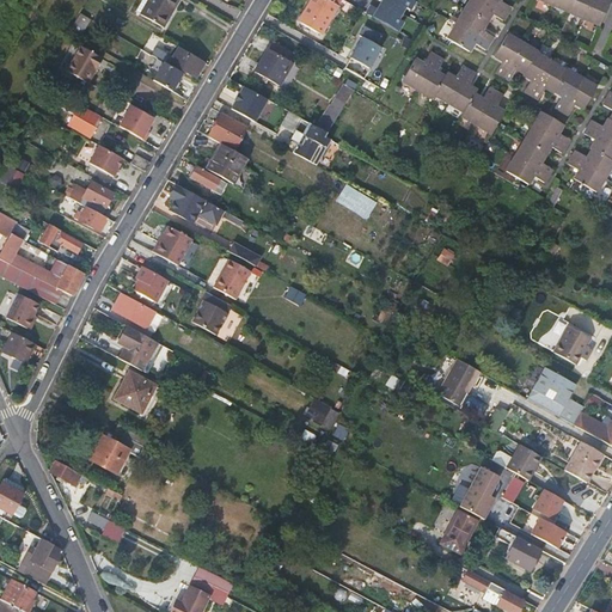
[(177,0),(150,0),(141,16),(163,29),(178,0),(177,0)]
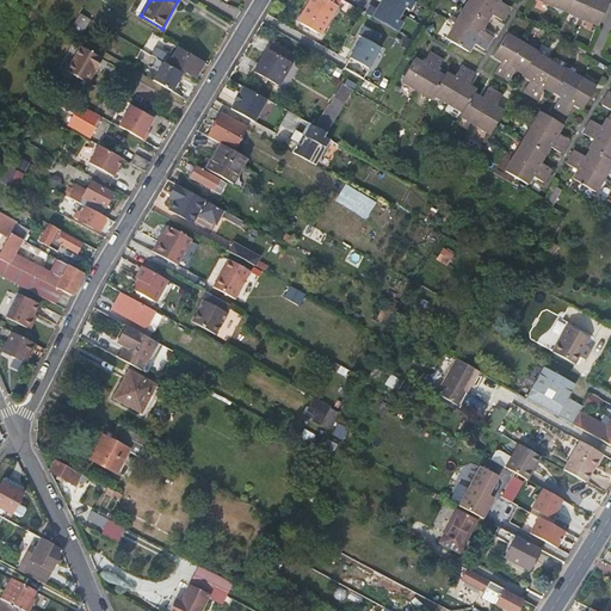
[(298,0),(292,11),(325,29),(337,6),(327,0),(298,0)]
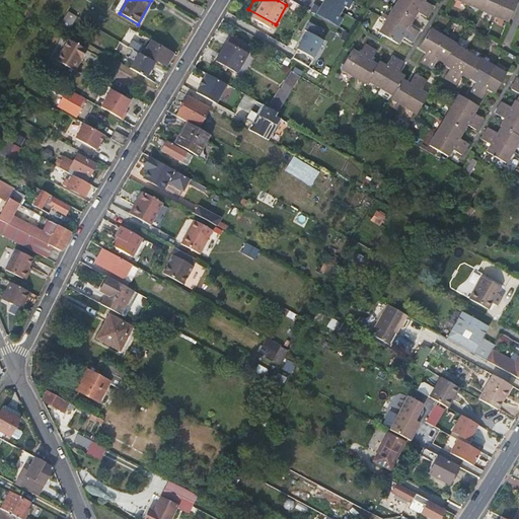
[(316,6),(312,13),(332,25),(339,28),(343,20),(340,17),(345,7),(349,10),(353,2),(353,1),(350,0),(326,0),(321,9),(316,6)]
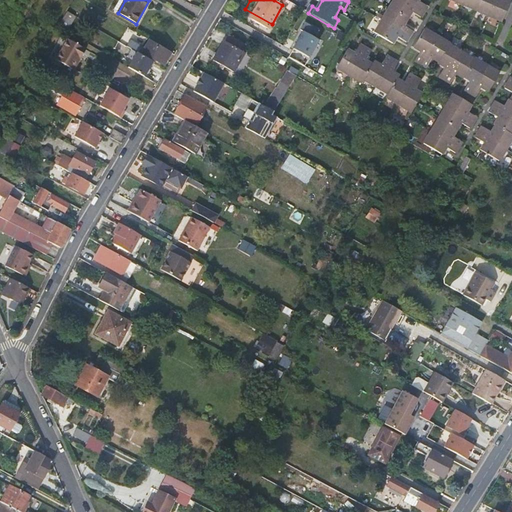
[(423,17),(426,11),(407,0),(394,0),(390,7),(409,18),(414,11),(423,17)]
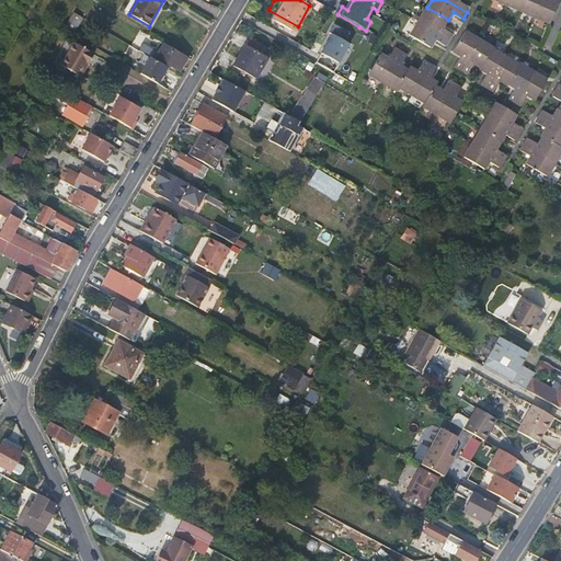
[(446,0),(467,12),(471,6),(461,0),(446,0)]
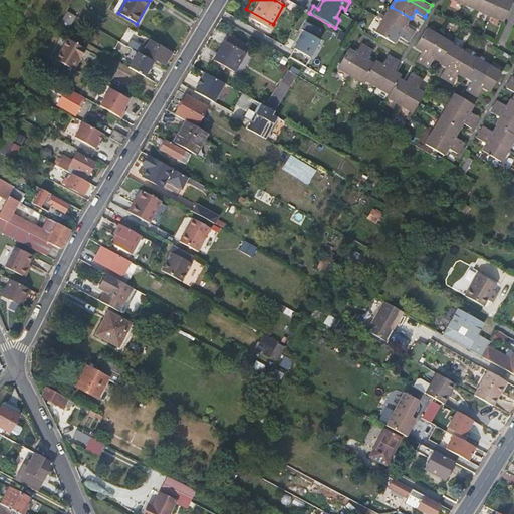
[(466,0),(465,4),(478,10),(482,0),(466,0)]
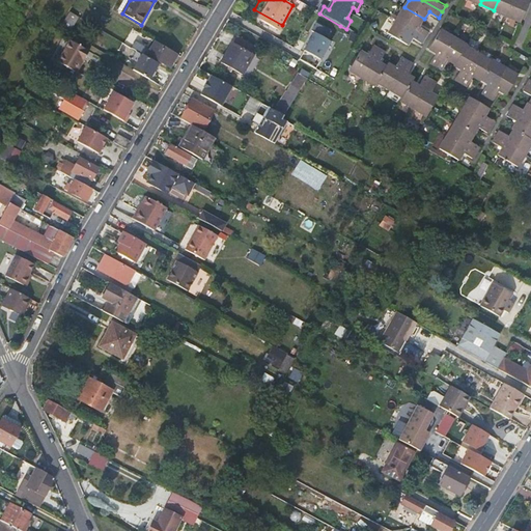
[(498,0),(494,10),(507,16),(513,0),(498,0)]
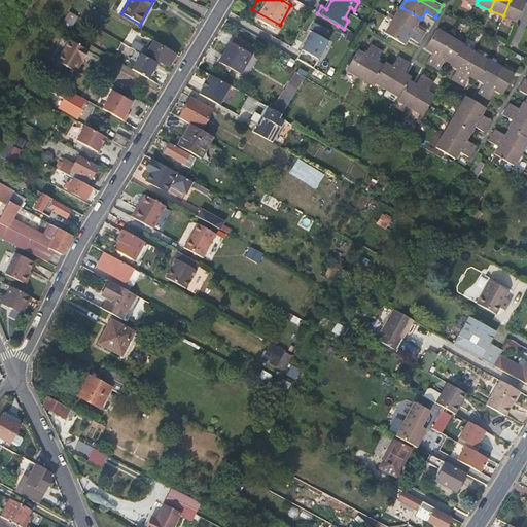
[(510,0),(503,15),(518,23),(526,2),(521,0),(510,0)]
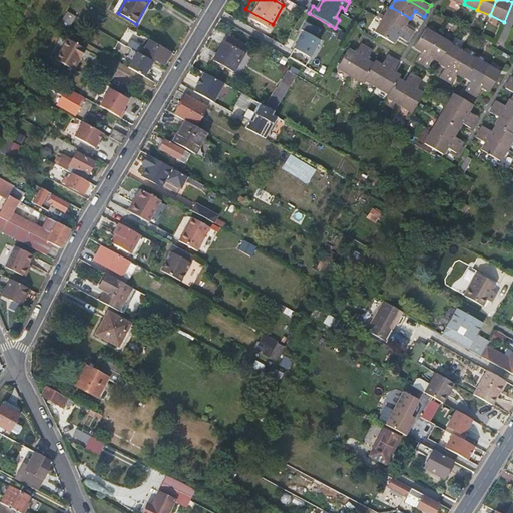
[(406,25),(410,18),(391,7),(384,20),(412,36),(416,31),(406,25)]
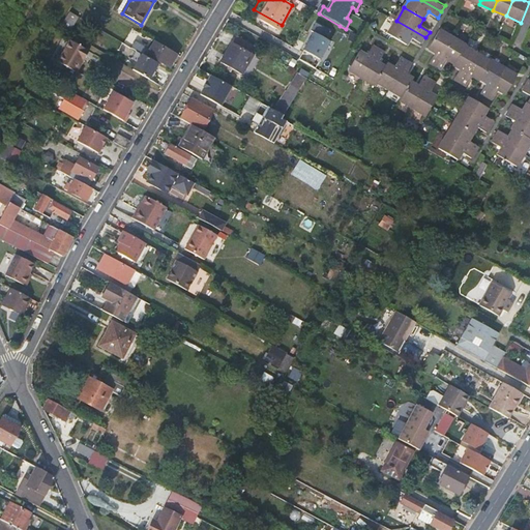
[(60,26),(68,32),(79,18),(68,12),(60,26)]
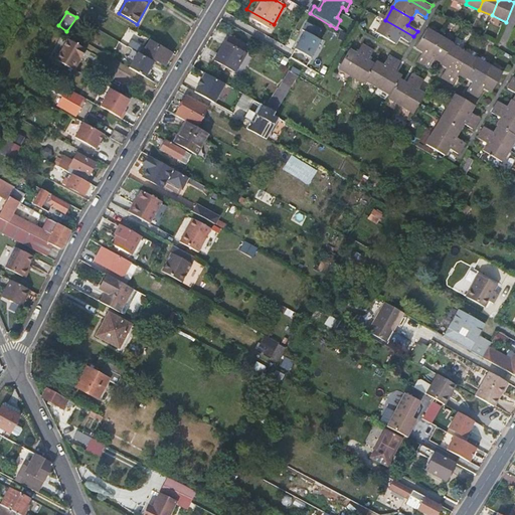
[(410,42),(413,36),(385,20),(378,33),(396,44),(400,36),(410,42)]
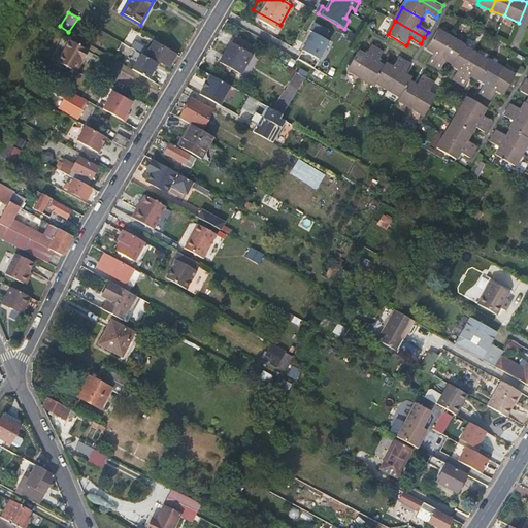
[(343,51),(345,53),(356,35),(344,29),(338,26),(337,28),(352,36),(343,51)]
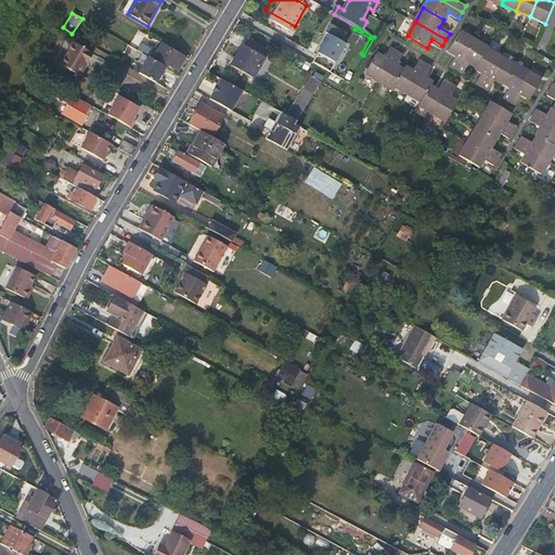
[(347,43),(327,34),(318,52),(336,62),(347,43)]
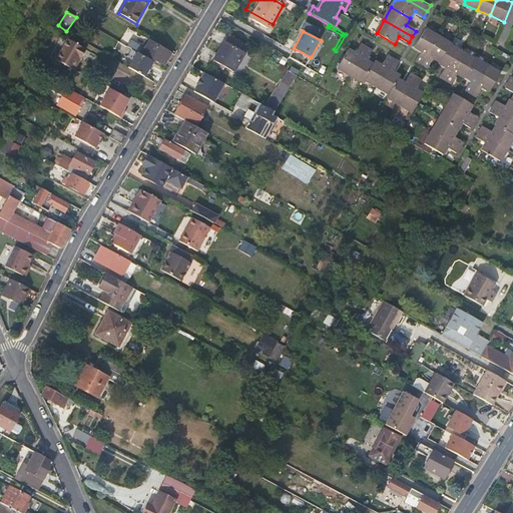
[(421,64),(423,66),(440,38),(428,31),(416,50),(423,54),(418,63),(421,64)]
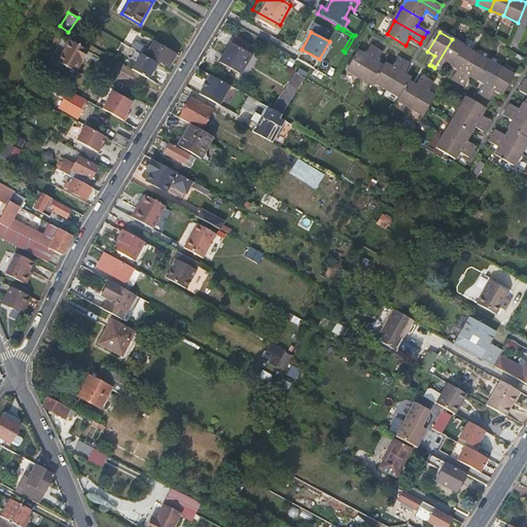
[(446,63),(453,67),(464,48),(465,46),(452,39),(434,68),(437,69),(441,71),(446,63)]
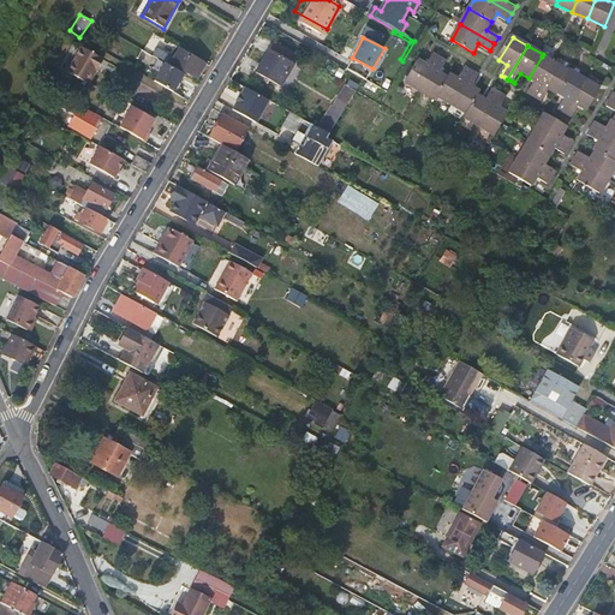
[(70,67),(89,78),(101,59),(82,47),(70,67)]
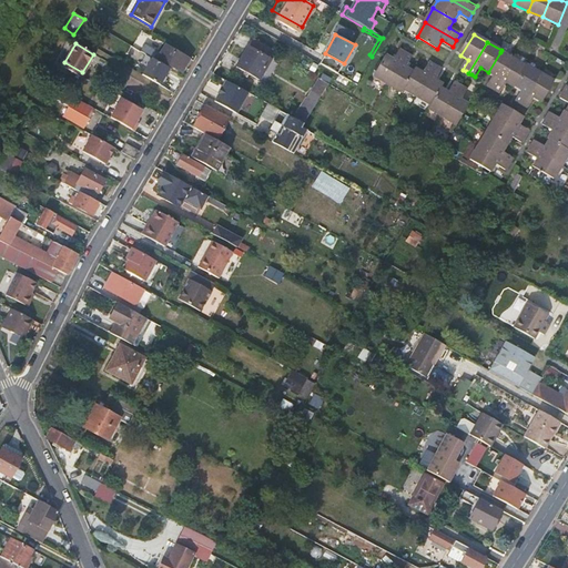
[(156,61),(170,70),(171,68),(182,73),(191,60),(165,44),(156,61)]
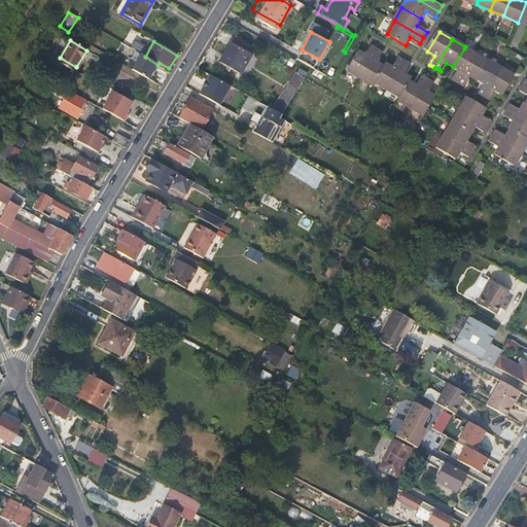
[(241,73),(251,54),(231,42),(218,64),(231,71),(233,68),(241,73)]
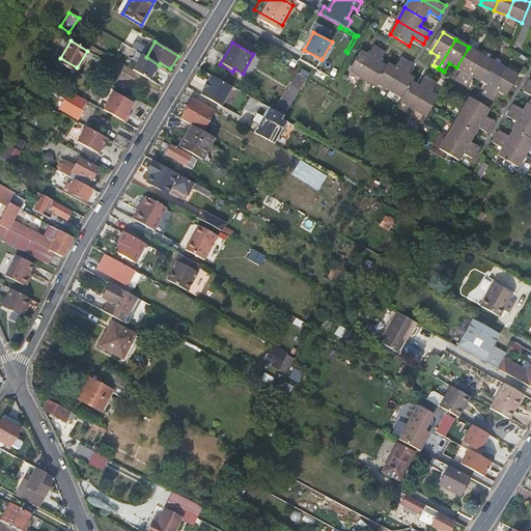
[(363,79),(381,51),(376,48),(374,47),(368,56),(362,52),(351,72),(363,79)]
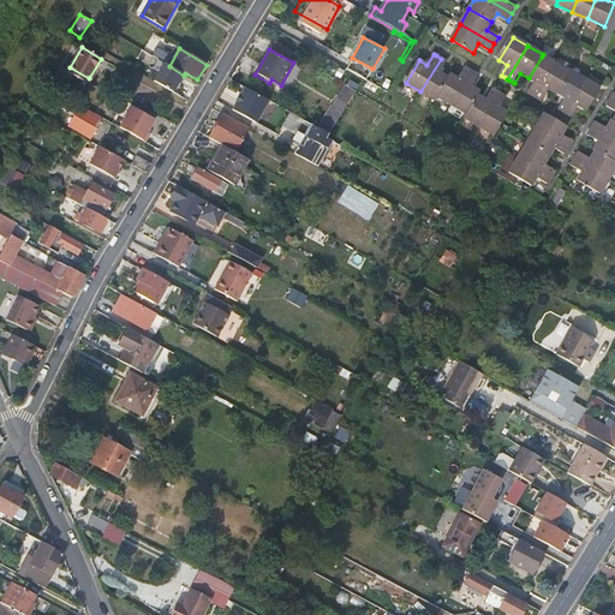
[(533,94),(537,96),(556,65),(542,57),(529,78),(529,79),(536,84),(530,93),(533,94)]
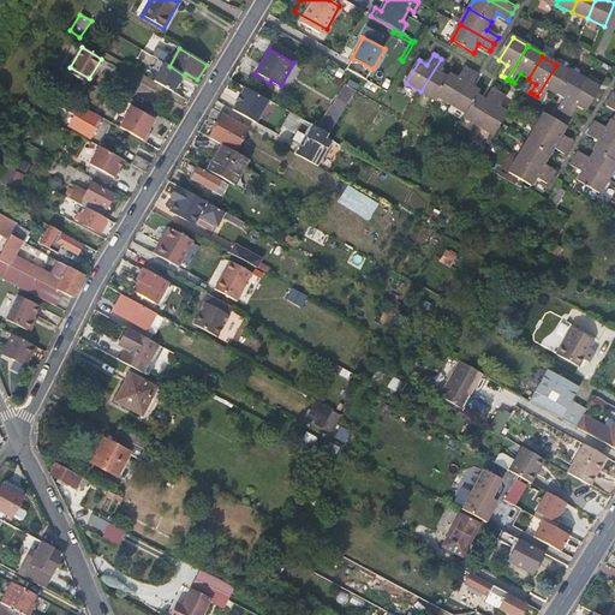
[(151,65),(162,71),(165,64),(155,58),(151,65)]
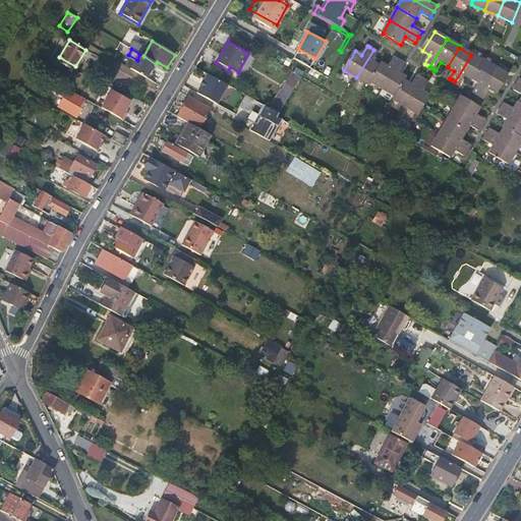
[(375,51),(373,50),(356,77),(368,84),(370,82),(380,66),(372,62),(379,53),(375,51)]
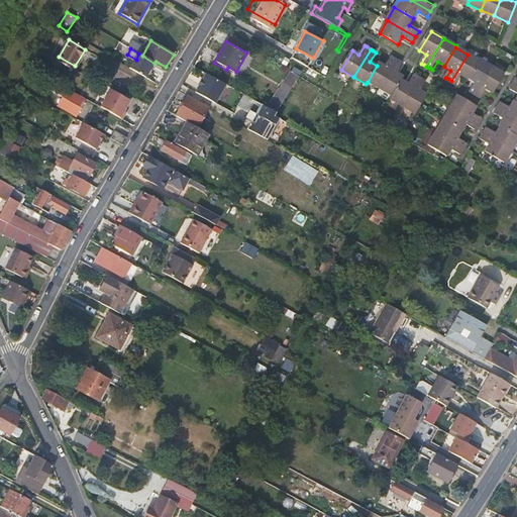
[(130,69),(145,78),(154,64),(142,56),(138,54),(136,60),(130,69)]
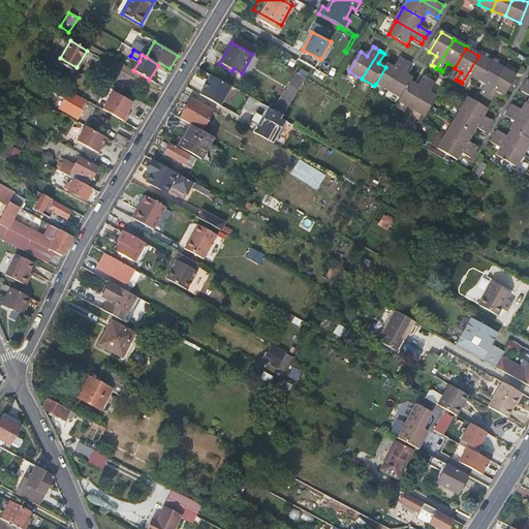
[(479,83),(480,82),(491,63),(478,56),(462,83),(466,86),(467,87),(472,79),(479,83)]
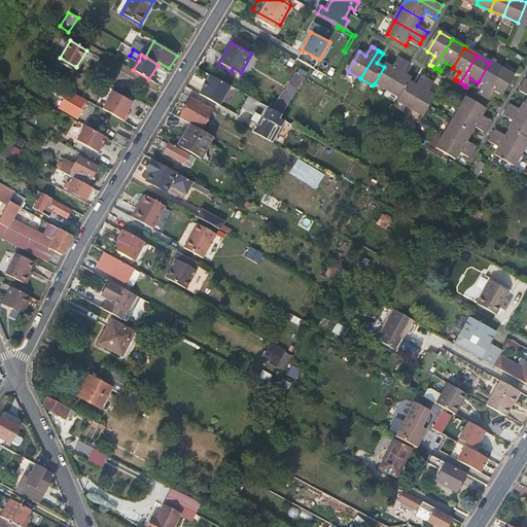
[(74,71),(76,67),(60,58),(57,62),(74,71)]
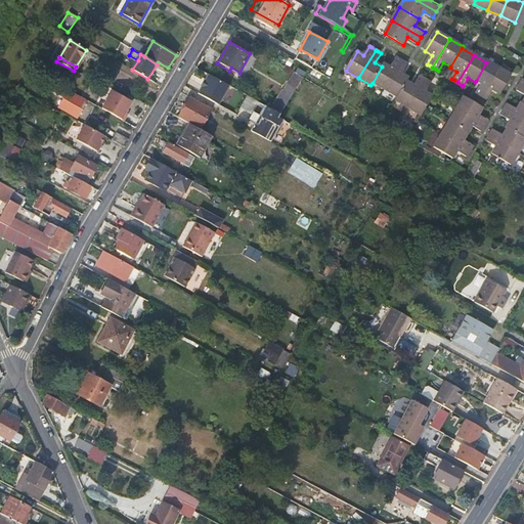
[(385,63),(382,67),(373,83),(385,90),(401,62),(398,60),(396,59),(391,68),(385,63)]
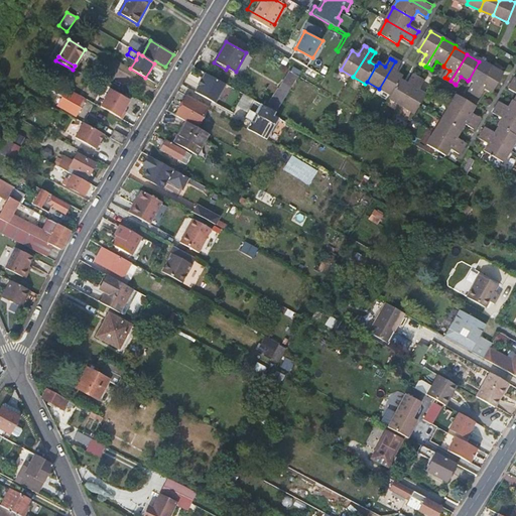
[(473,94),(476,96),(492,68),(480,60),(479,61),(469,80),(475,84),(470,93),(473,94)]
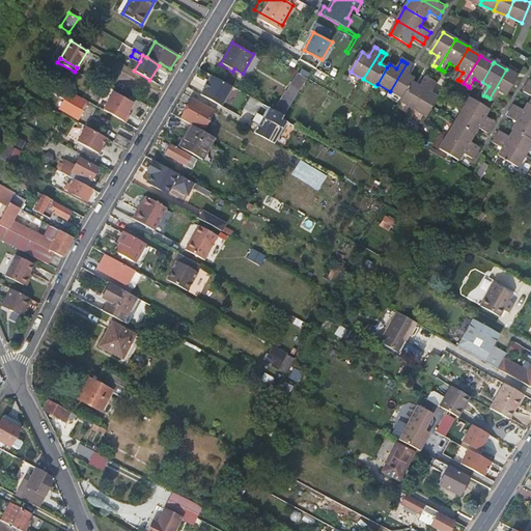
[(409,65),(407,63),(390,91),(402,100),(413,84),(415,80),(409,76),(413,67),(409,65)]
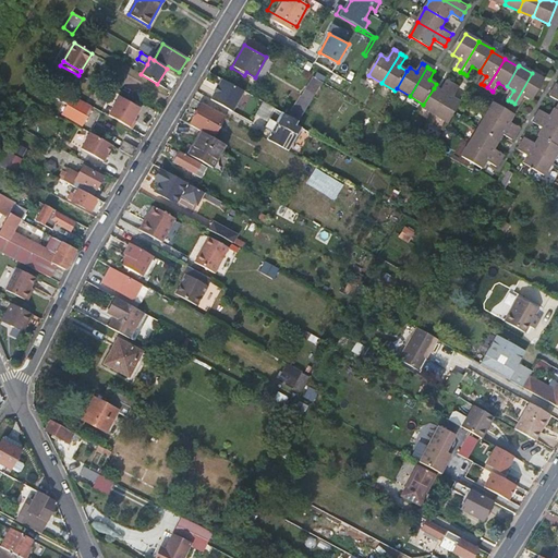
[(532,73),(514,104),(517,105),(521,108),(526,98),(534,102),(546,82),(532,73)]
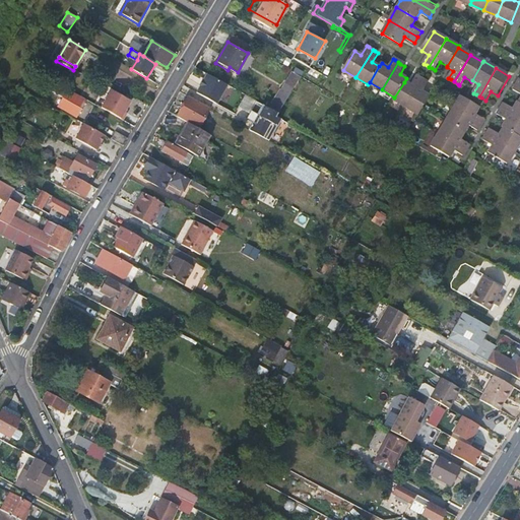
[(291,72),(270,110),(278,114),(300,77),(291,72)]
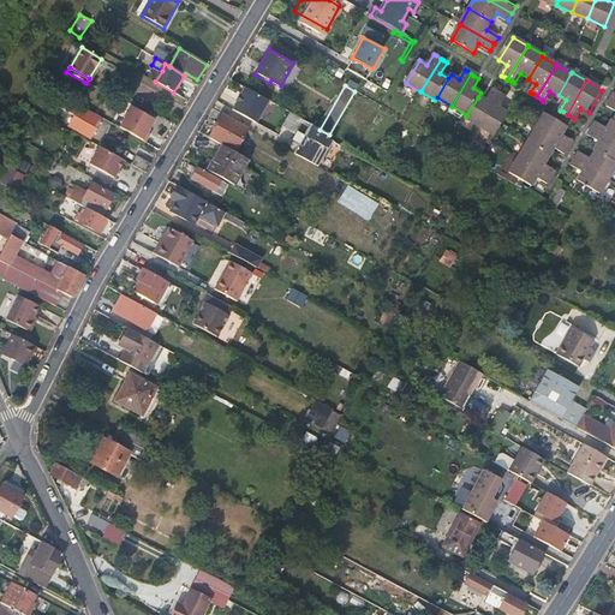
[(268,100),(246,88),(242,95),(240,95),(237,101),(238,102),(233,111),(256,124),(268,100)]
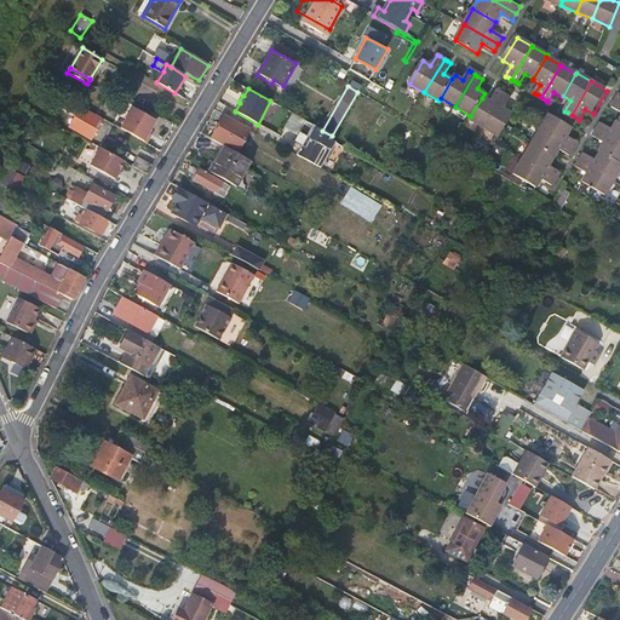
[(489,103),(482,98),(470,116),(469,119),(483,128),(503,95),(500,93),(497,91),(489,103)]
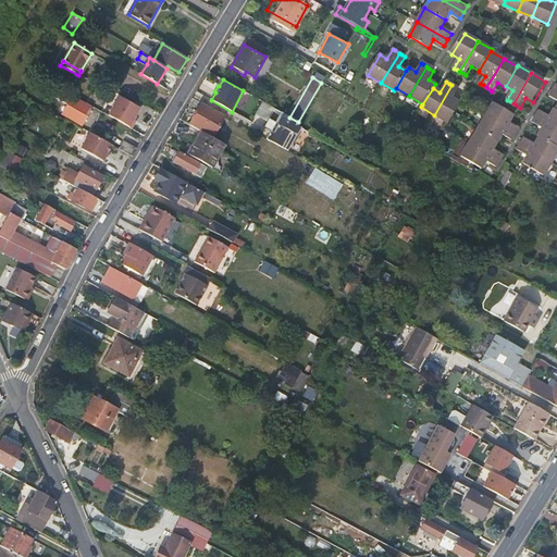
[(62,114),(81,124),(90,108),(72,98),(73,96),(66,93),(52,85),(47,94),(67,106),(62,114)]
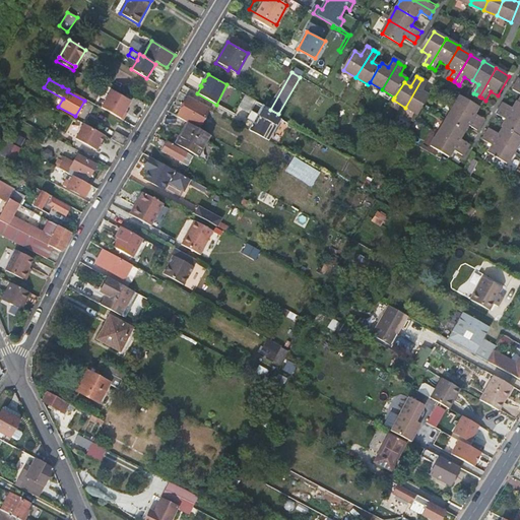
[(426,82),(421,79),(405,108),(417,115),(429,96),(423,93),(428,83),(426,82)]
